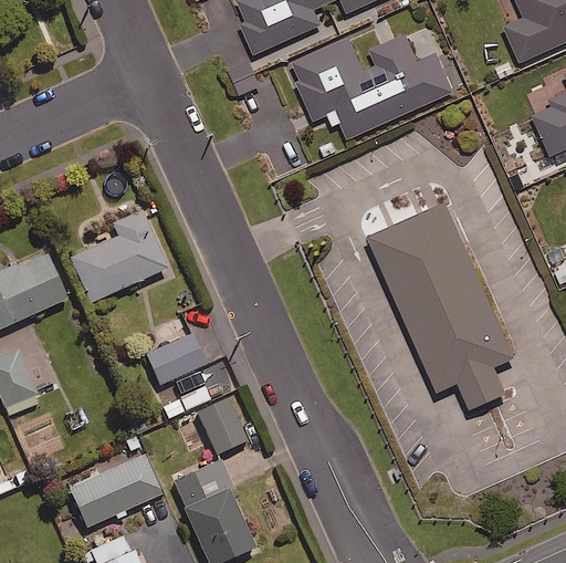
[(237,0),(233,2),(255,54),(320,25),(313,10),(335,0),(339,0),(346,13),(377,0),(237,0)]
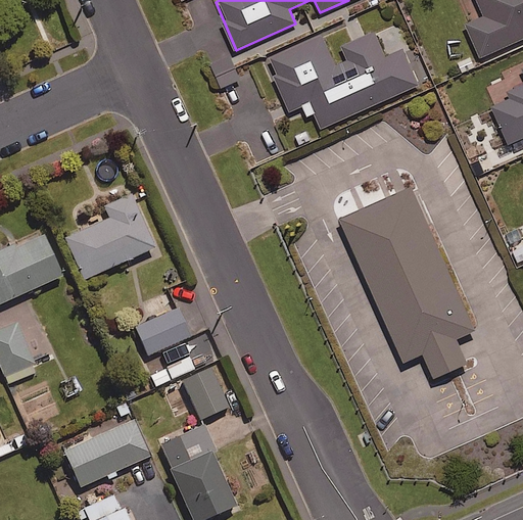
[(522,0),(476,0),(484,16),(466,25),(480,57),(522,38),(522,0)]
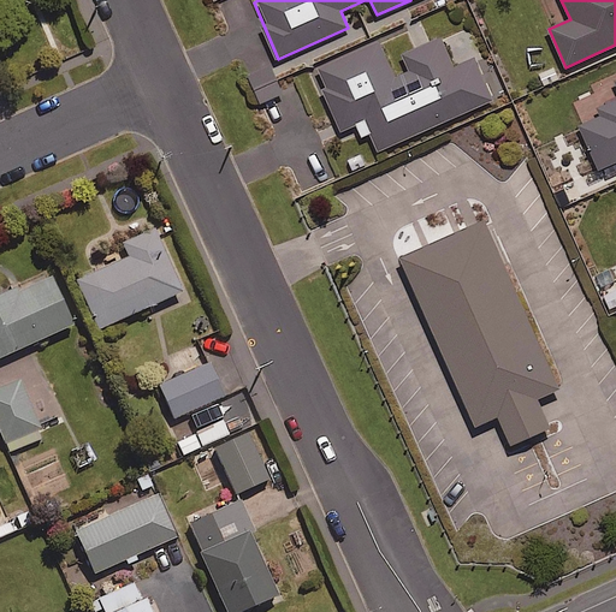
[(454,69),(440,39),(403,55),(410,71),(395,78),(379,42),(311,72),(337,132),(355,125),(361,138),(369,135),(377,152),(498,99),(480,57),(454,69)]
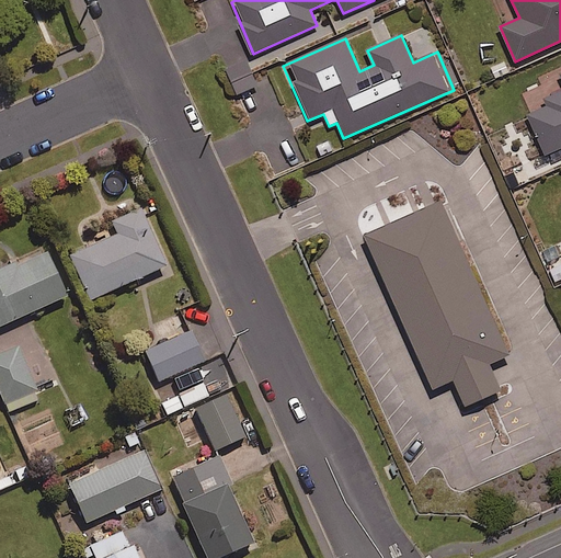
[(560,73),(560,75),(560,78),(560,92),(542,100),(545,105),(527,113),(545,155),(560,147),(560,73)]
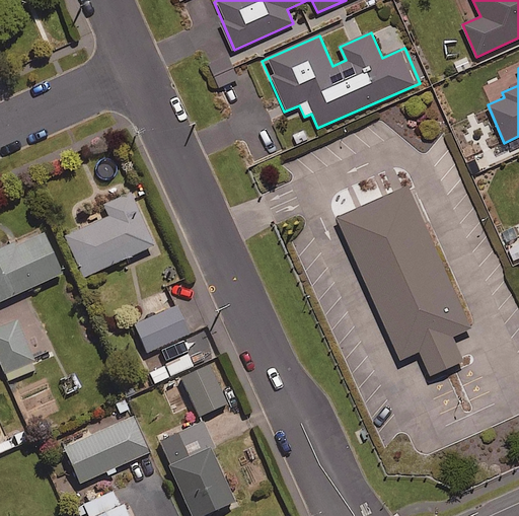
[(471,327),(408,185),(335,216),(399,360),(419,351),(429,375),(463,360),(452,336),(471,327)]
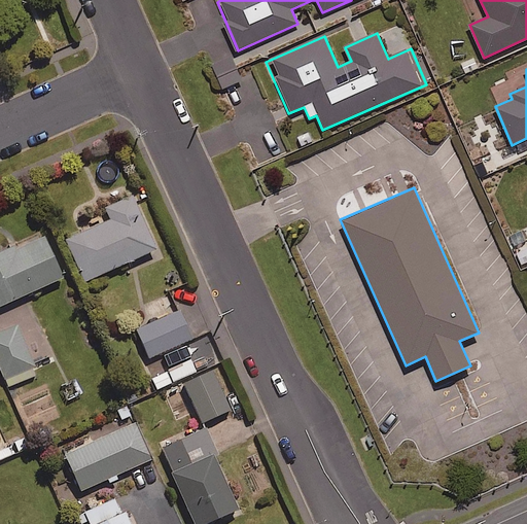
[(154,251),(131,197),(105,209),(110,221),(66,241),(84,282),(154,251)]
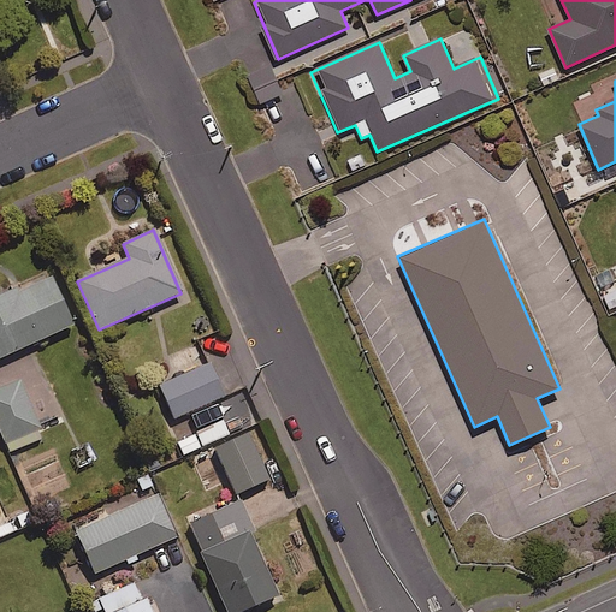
[(0,358),(75,325),(53,278),(18,293),(16,289),(0,296),(0,358)]
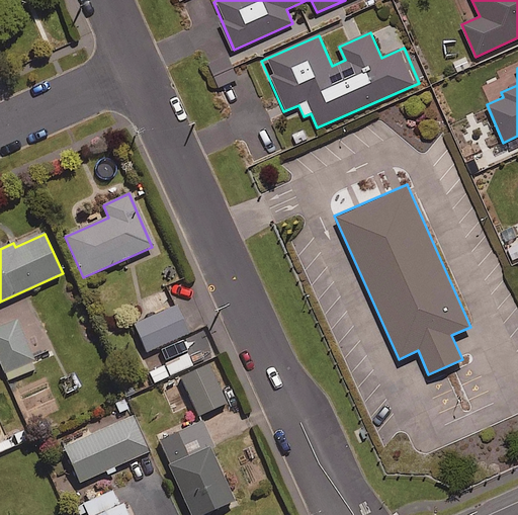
[(187,336),(175,308),(135,326),(147,353),(187,336)]
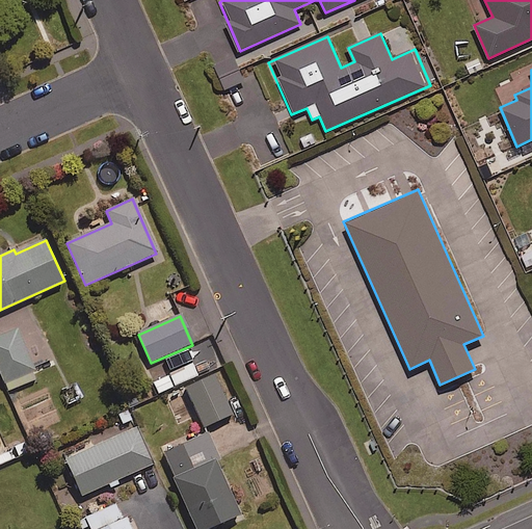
[(0,370),(9,392),(35,380),(31,373),(34,372),(11,321),(0,325),(0,370)]
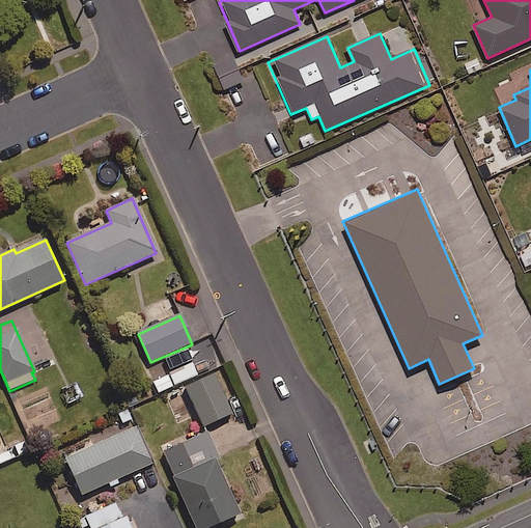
[(225,365),(214,339),(195,348),(197,353),(151,374),(161,394),(225,365)]
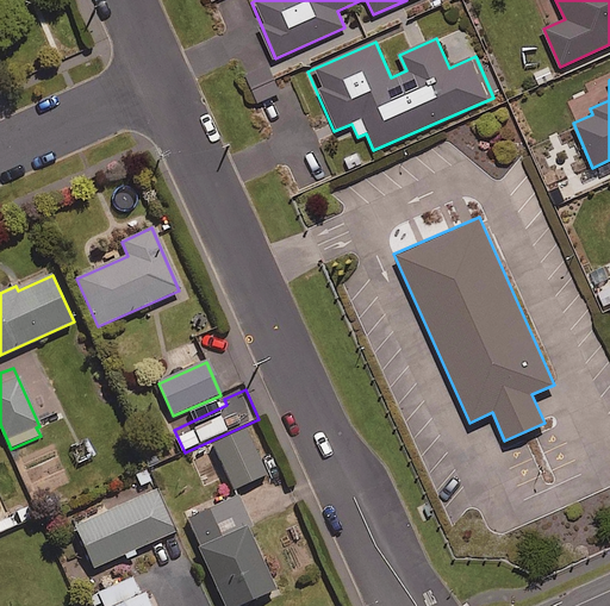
[(267,475),(247,430),(213,445),(234,489),(267,475)]
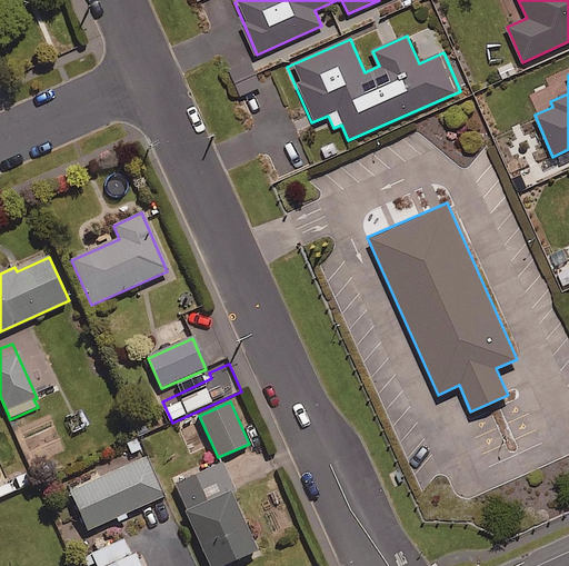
[(191,415),(177,421),(191,455),(206,448),(191,415)]
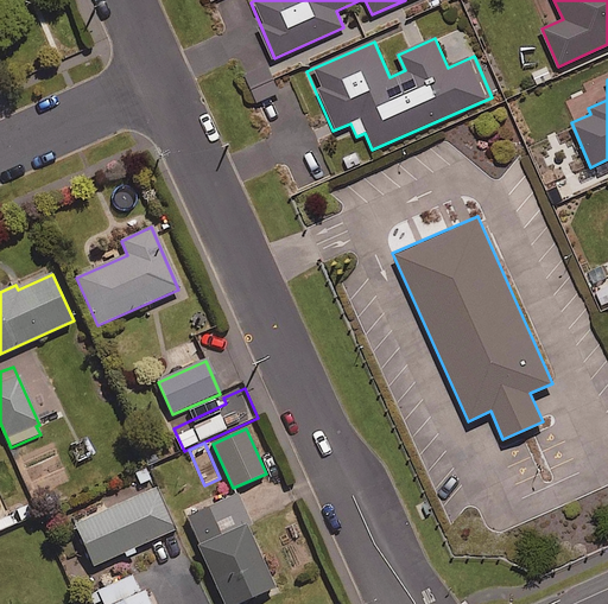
[(176,531),(158,489),(75,525),(94,566),(176,531)]
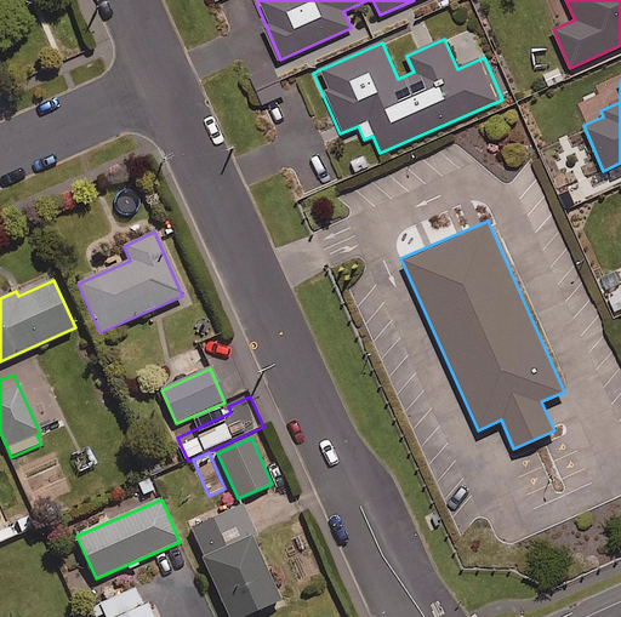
[(243,616),(279,601),(240,508),(192,529),(228,616),(243,616)]
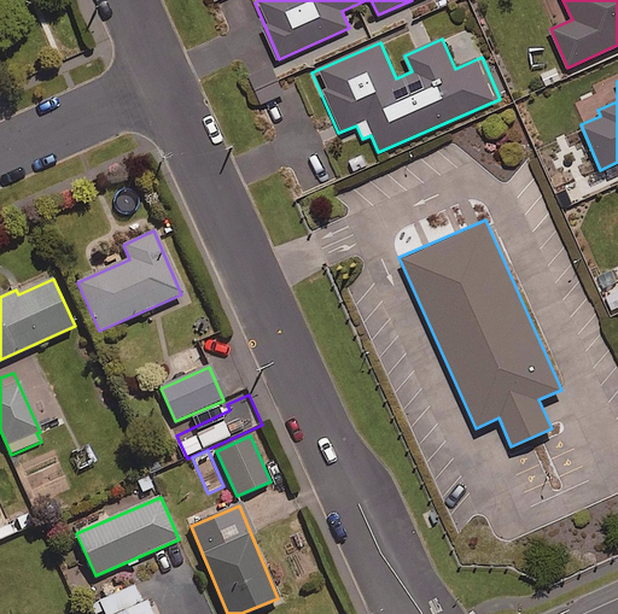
[(0,541),(40,524),(35,514),(0,530),(0,541)]
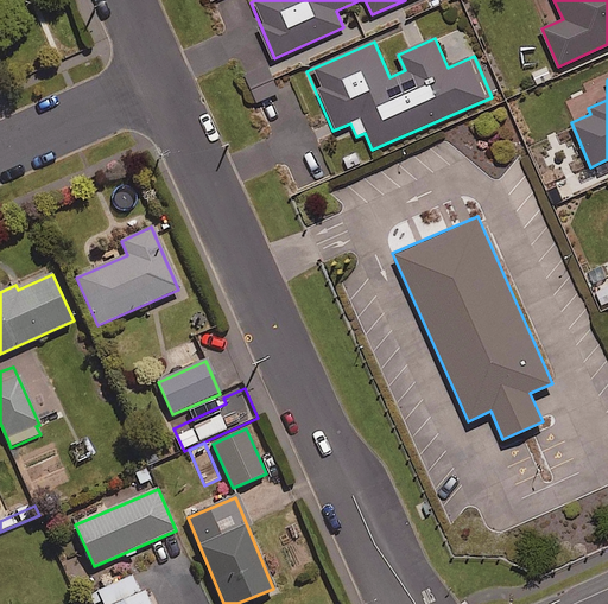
[(150,603),(144,591),(139,593),(132,577),(88,597),(90,603),(150,603)]
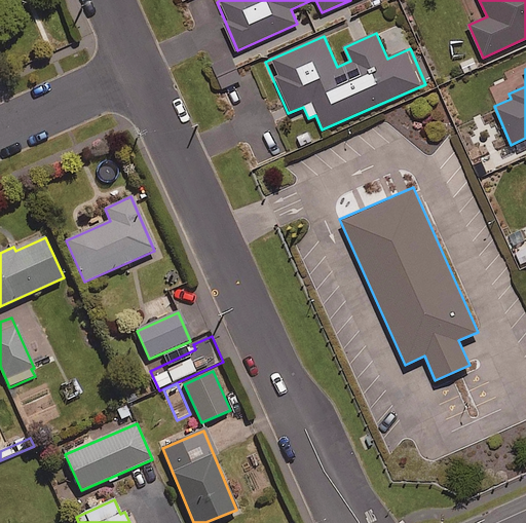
All buildings are outlined.
